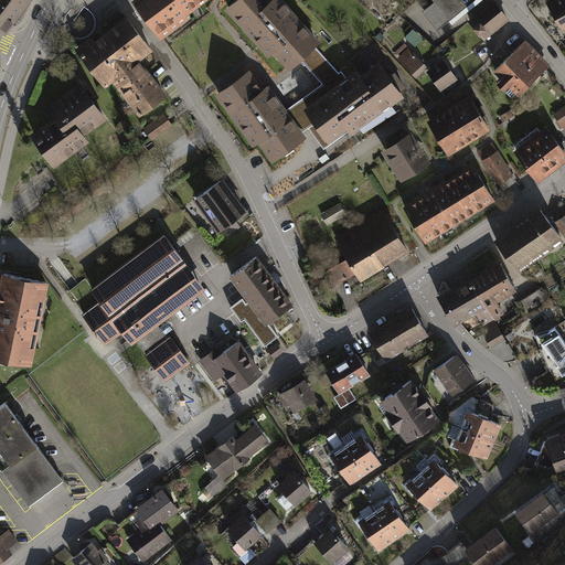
[(0,0),(0,23),(8,29),(30,0),(0,0)]
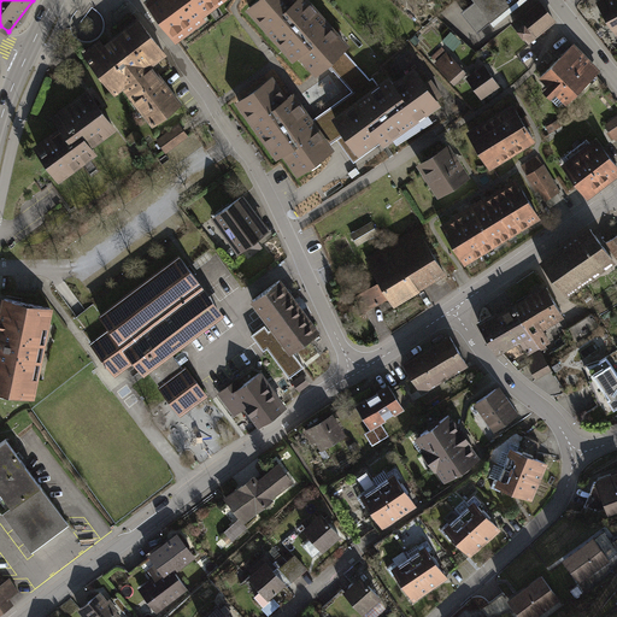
[(151,0),(148,4),(174,35),(218,0),(151,0)]
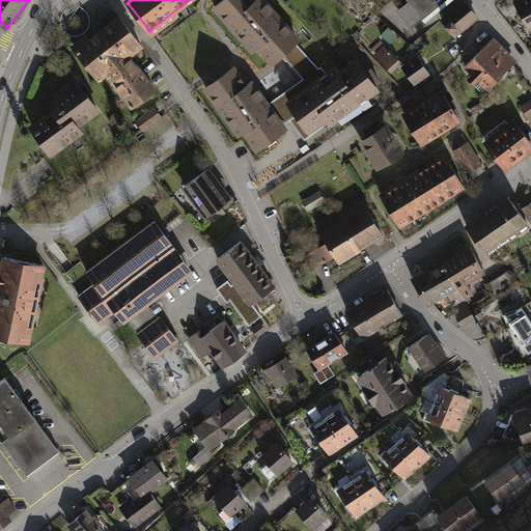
[(220,0),(213,7),(252,51),(256,48),(271,64),(282,54),(296,43),(301,37),(267,0),(220,0)]
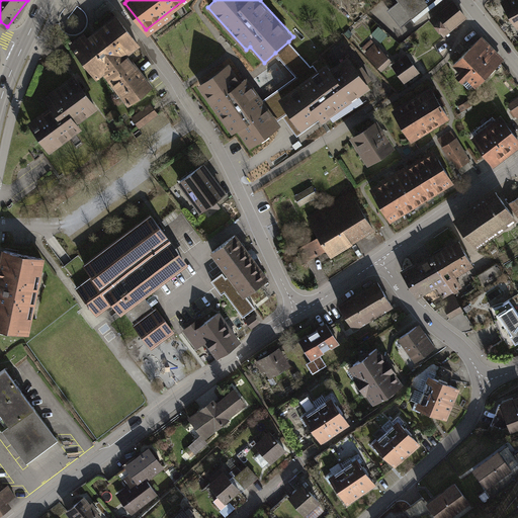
[(400,0),(401,0),(389,9),(402,25),(433,0),(400,0)]
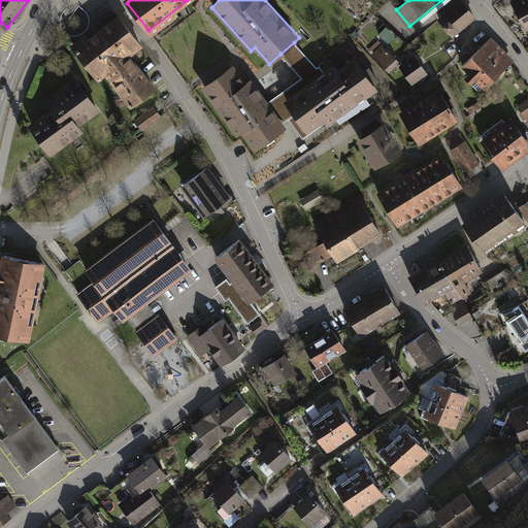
[(527,0),(513,0),(512,1),(522,21),(527,26),(527,0)]
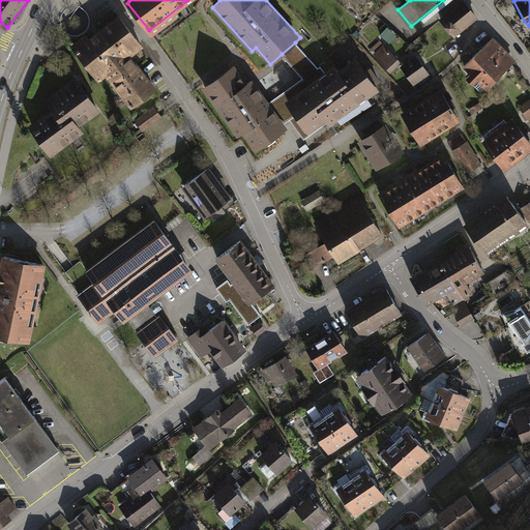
[(464,3),(443,20),(454,34),(475,18),(464,3)]
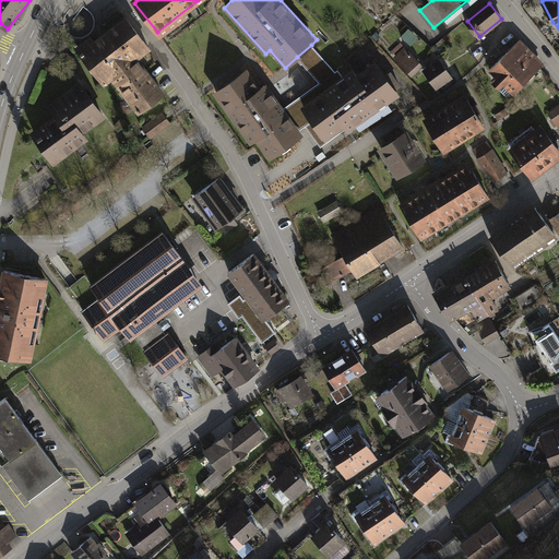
[(113,73),(139,107),(159,92),(132,58),(149,46),(126,16),(84,49),(106,79),(113,73)]
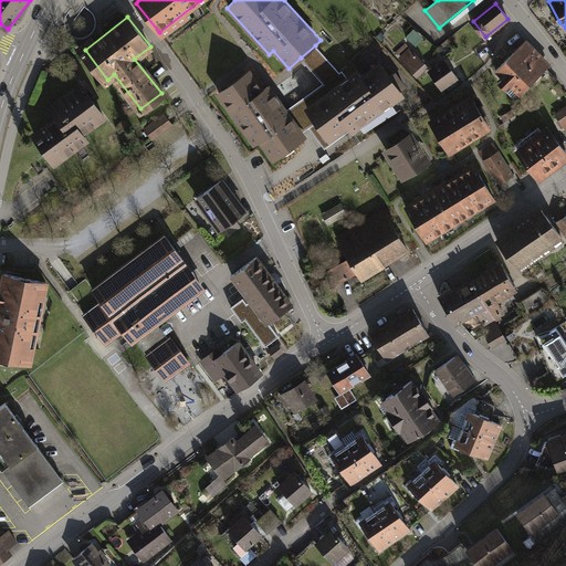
[(527,42),(500,69),(521,90),(547,63),(527,42)]
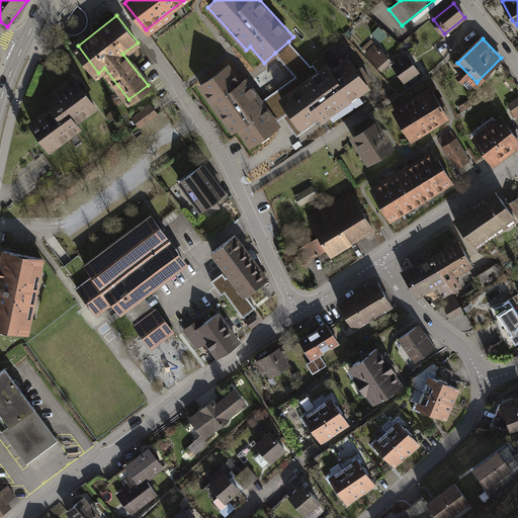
[(263,100),(277,119),(288,111),(278,98),(317,70),(313,66),(311,67),(288,41),(275,53),(296,76),(263,100)]
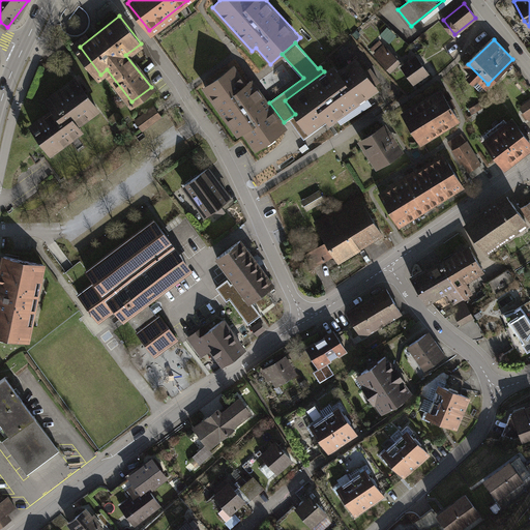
[(385,46),(377,53),(388,64),(396,57),(385,46)]
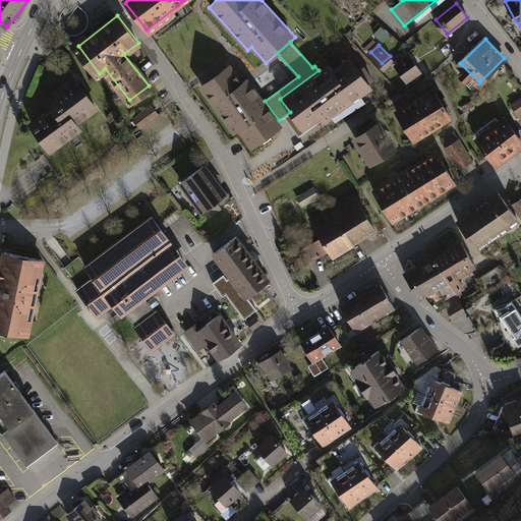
[(421,71),(410,55),(396,64),(408,81),(421,71)]
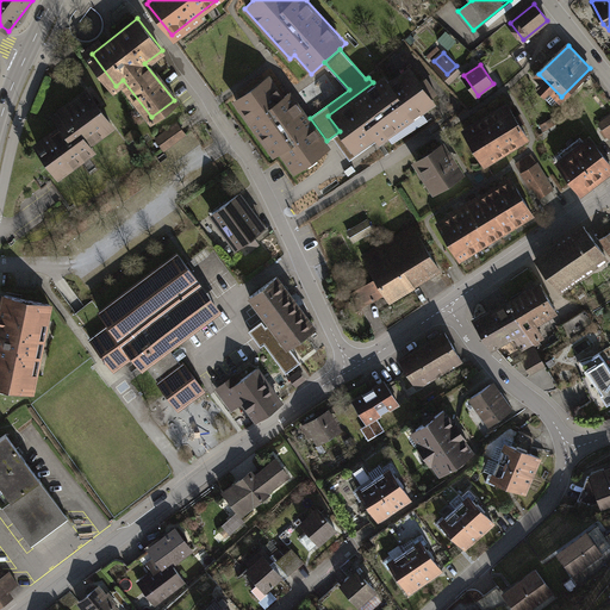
[(373,82),(328,116),(340,131),(354,150),(374,136),(380,144),(436,104),(431,97),(436,93),(427,79),(421,82),(410,68),(391,82),(385,74),(373,82)]
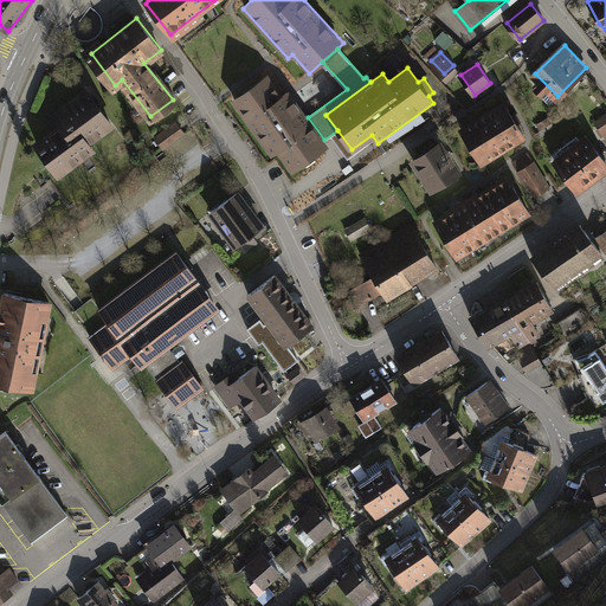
[(268,73),(231,98),(271,155),(277,150),(291,172),(328,146),(324,140),(308,117),(288,90),(282,94),(268,73)]
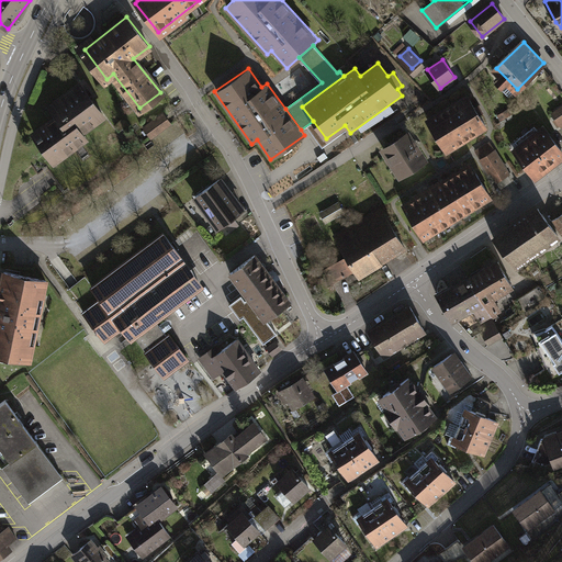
[(58,115),(33,135),(54,163),(109,120),(82,86),(53,109),(58,115)]
